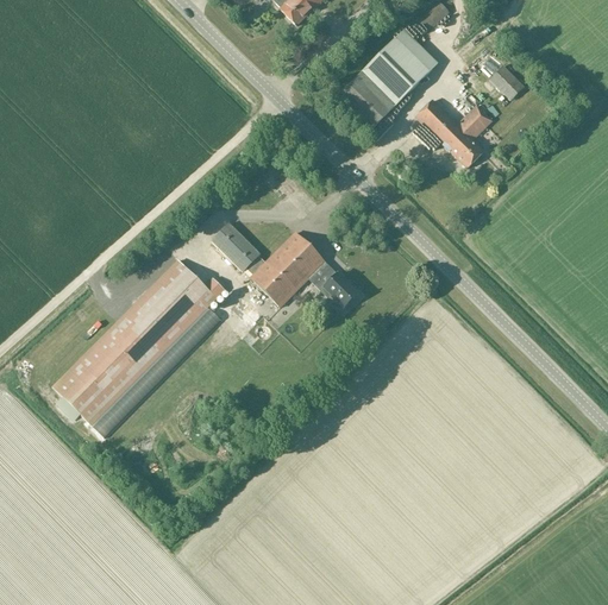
[(281,6),(280,7),(296,24),(320,0),(275,0),(281,6)]
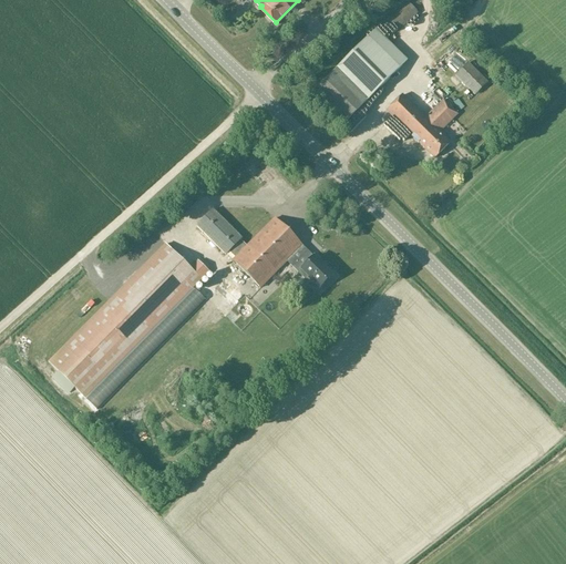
[(399,28),(419,9),(410,0),(408,0),(389,18),(399,28)]
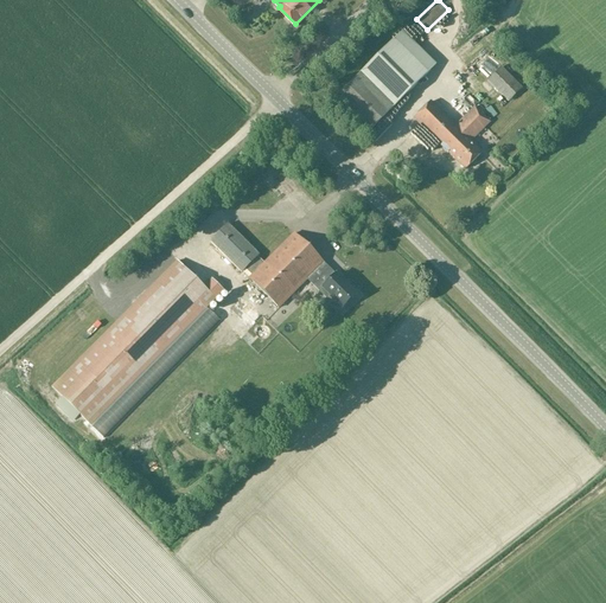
[(361,71),(335,96),(369,130),(428,70),(396,38),(362,72),(361,71)]
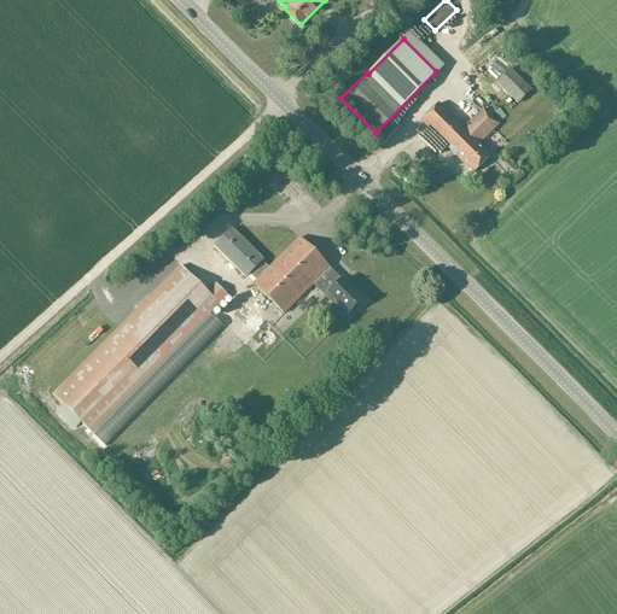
[(518,100),(533,86),(511,64),(496,79),(518,100)]
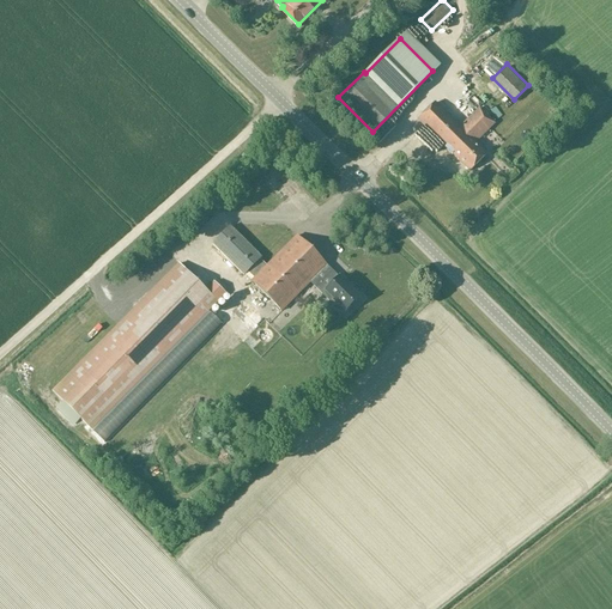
[(436,99),(419,116),(471,168),(488,151),(476,139),(495,120),(480,105),(461,125),(436,99)]
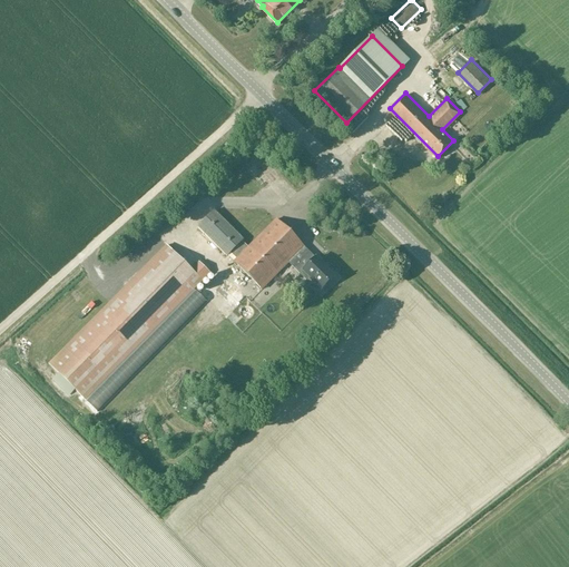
[(215,207),(198,224),(227,253),(228,252),(262,286),(294,253),(302,246),(304,244),(276,216),(248,244),(242,237),(244,236),(215,207)]
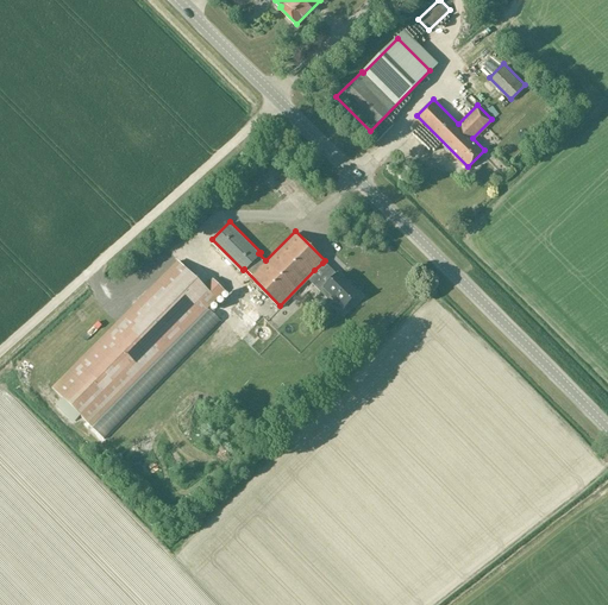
[(179,258),(52,384),(91,422),(225,288),(213,276),(205,284),(179,258)]
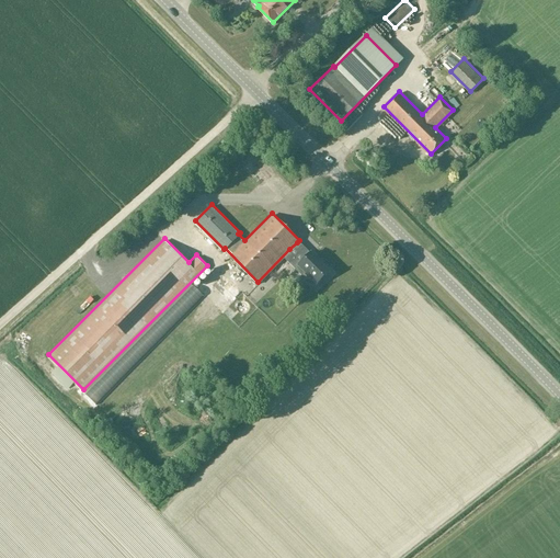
[(329,270),(310,251),(298,263),(305,270),(304,271),(310,277),(311,276),(317,282),(329,270)]
